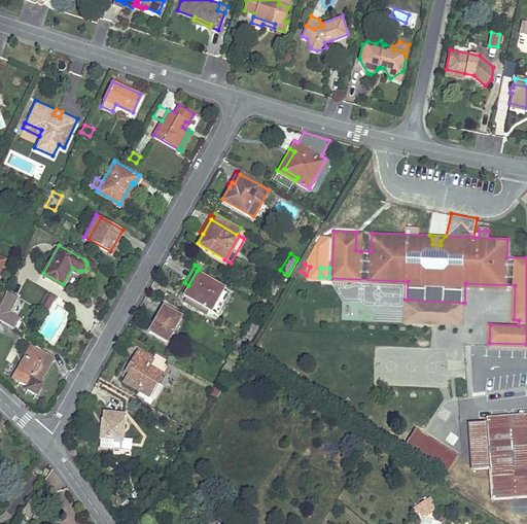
[(223,285),(197,271),(188,285),(183,293),(185,295),(183,299),(207,312),(209,308),(216,312),(223,300),(217,297),(223,285)]
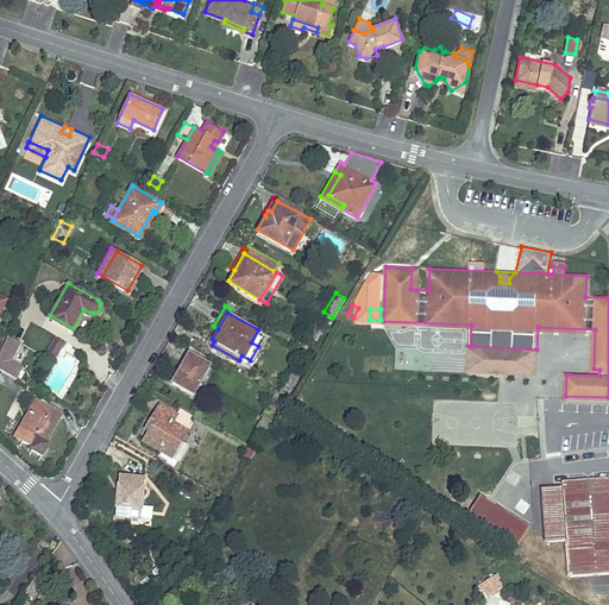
[(316,338),(324,326),(313,320),(306,332),(316,338)]
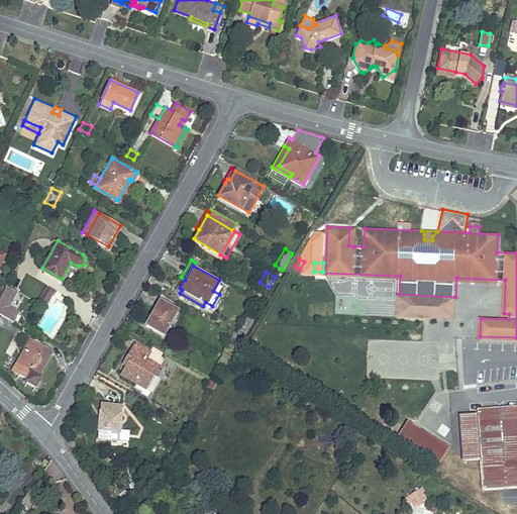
[(225,283),(219,280),(213,291),(219,294),(225,283)]
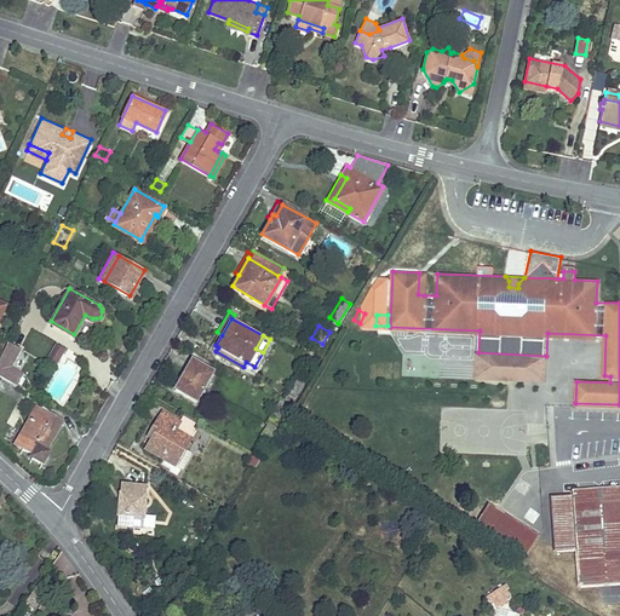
[(9,340),(0,357),(0,373),(17,384),(23,373),(10,366),(21,346),(9,340)]
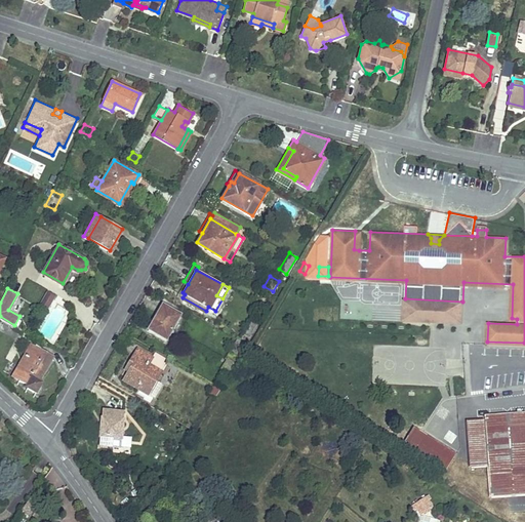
[(43,297),(50,302),(54,294),(47,290),(43,297)]
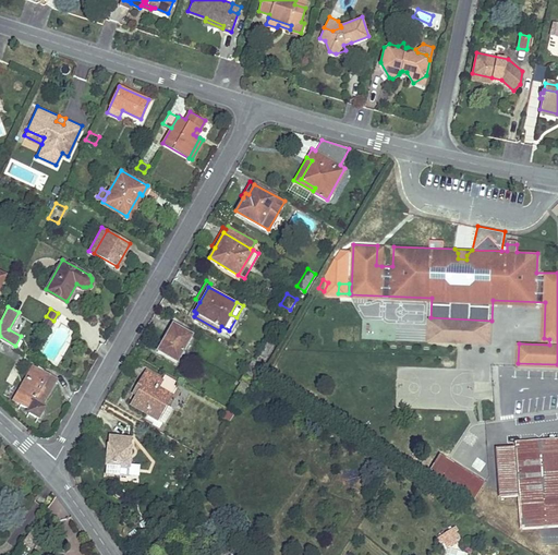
[(46,316),(43,322),(50,326),(53,321),(46,316)]
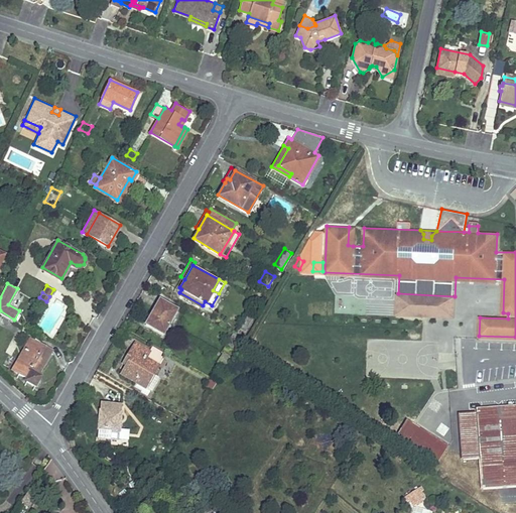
[(455,296),(398,293),(397,313),(454,315),(455,296)]
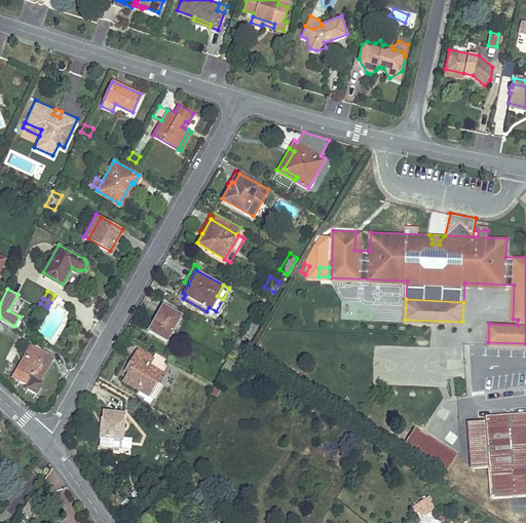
[(181,314),(162,304),(148,329),(166,339),(181,314)]
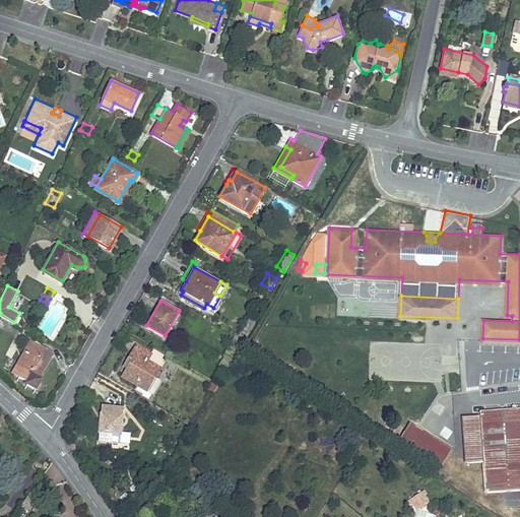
[(255,317),(250,314),(242,328),(247,331),(255,317)]
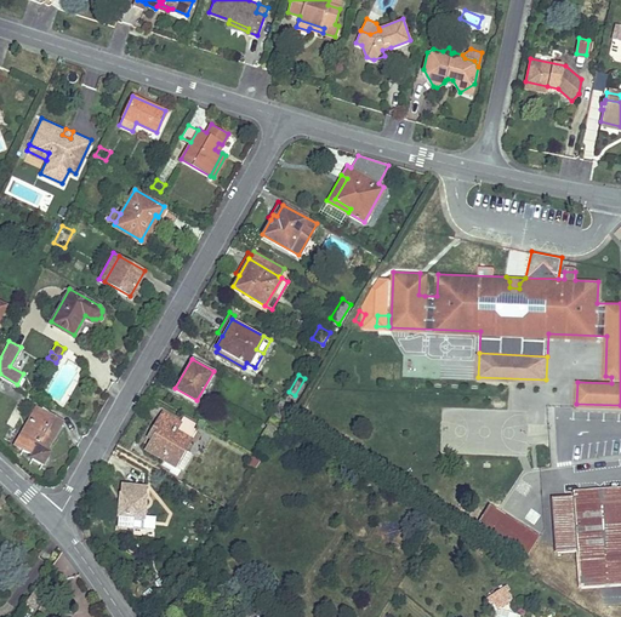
[(291,405),(280,398),(273,411),(284,417),(291,405)]
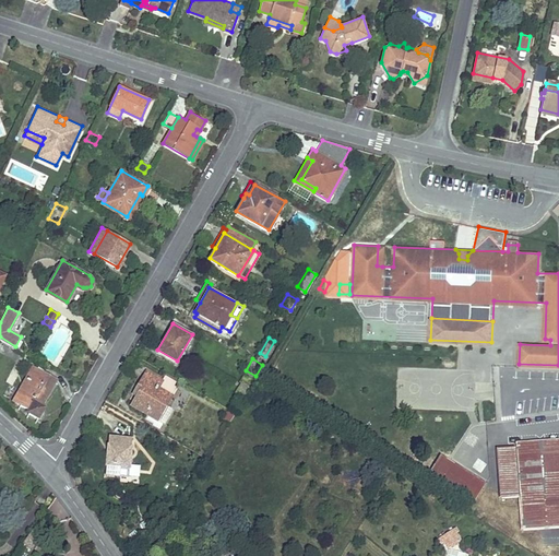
[(33,366),(20,389),(26,392),(20,403),(30,409),(28,411),(37,416),(43,407),(39,405),(55,379),(33,366)]
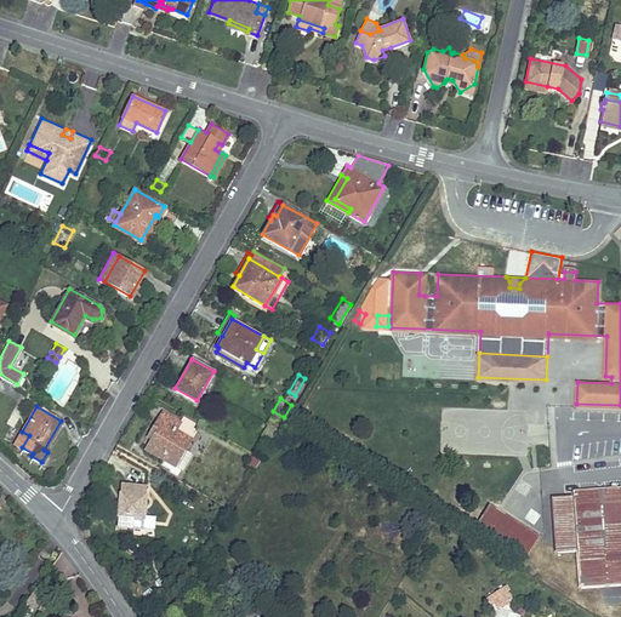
[(163,410),(149,434),(153,436),(147,447),(183,468),(192,451),(186,447),(195,429),(193,427),(183,422),(163,410)]
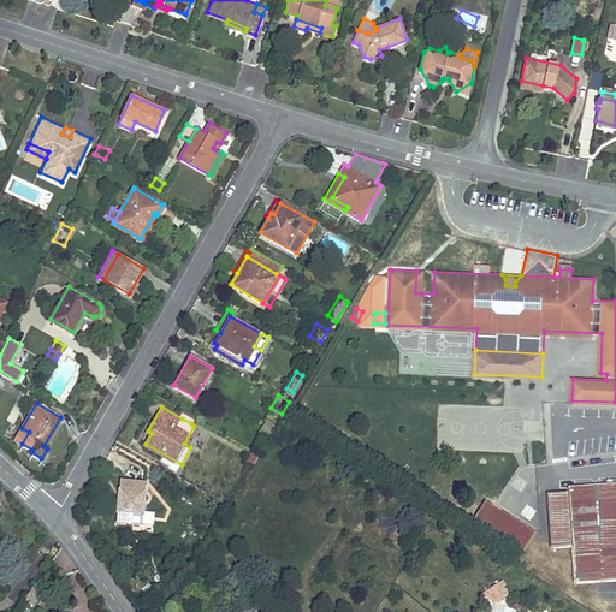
[(182,419),(191,423),(195,417),(185,411),(182,419)]
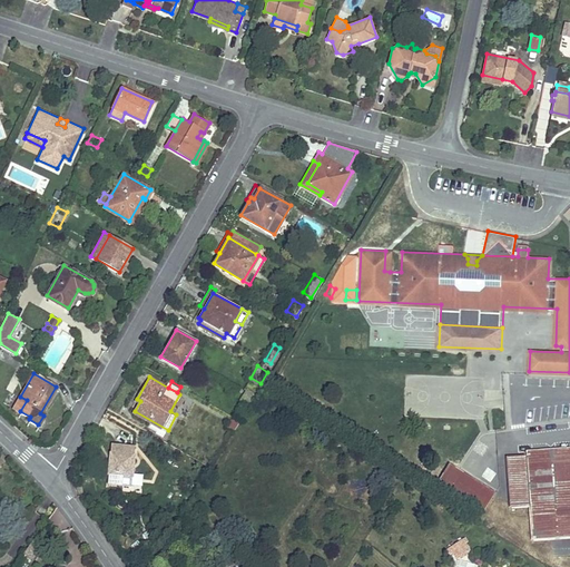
[(247,388),(241,398),(249,403),(255,393),(247,388)]
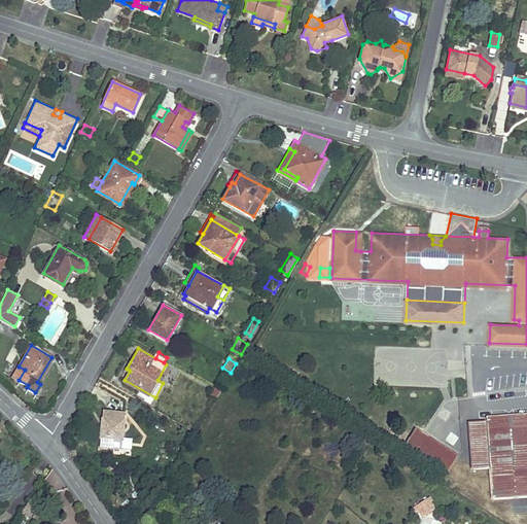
[(25,370),(19,367),(12,377),(19,380),(25,370)]
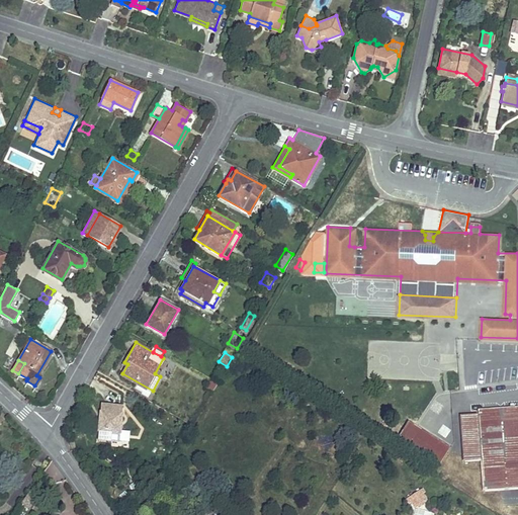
[(212,390),(219,380),(211,376),(205,385),(212,390)]
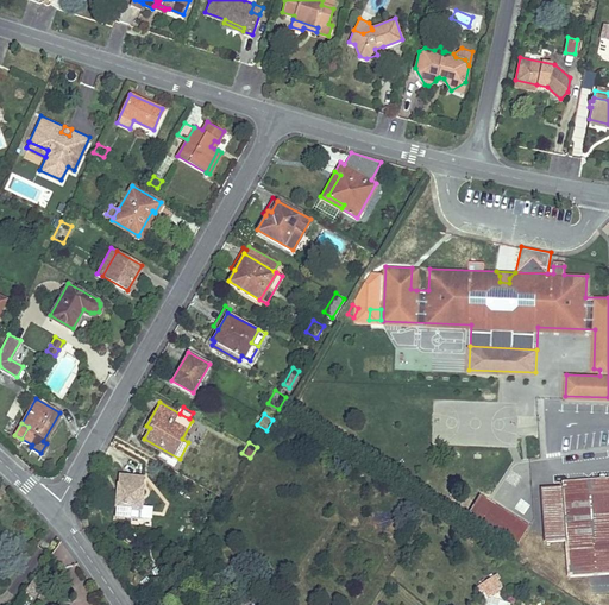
[(114,514),(139,516),(140,504),(144,476),(119,473),(114,514)]
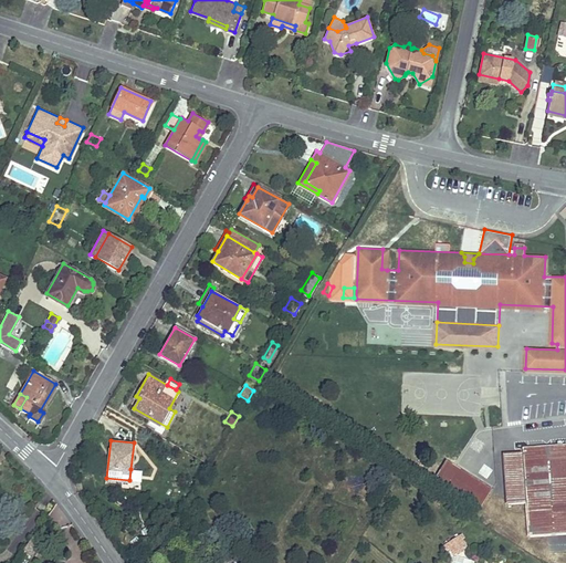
[(565,441),(523,446),(530,534),(565,531),(565,441)]
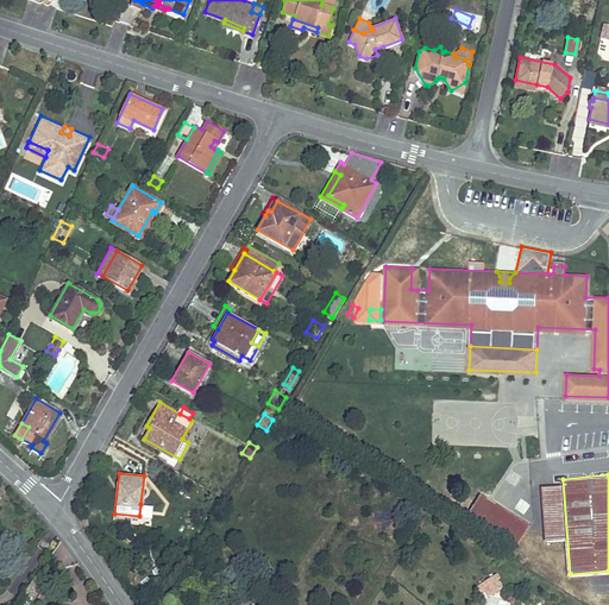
[(565,539),(560,484),(542,485),(546,540),(565,539)]
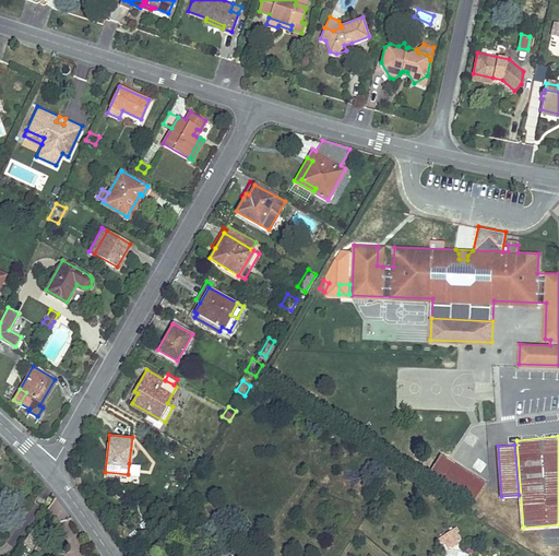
[(474,499),(484,483),(439,454),(429,471),(474,499)]
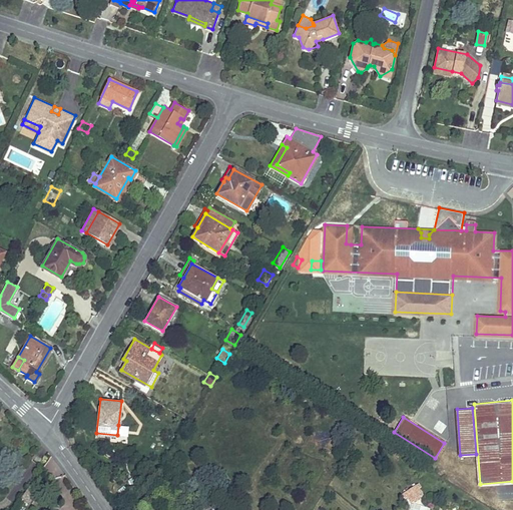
[(128,426),(118,425),(117,435),(127,436),(128,426)]
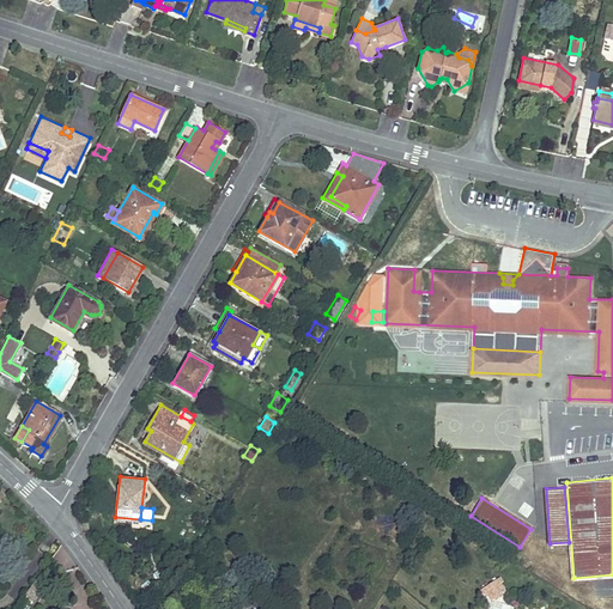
[(503,588),(497,578),(484,586),(491,596),(503,588)]
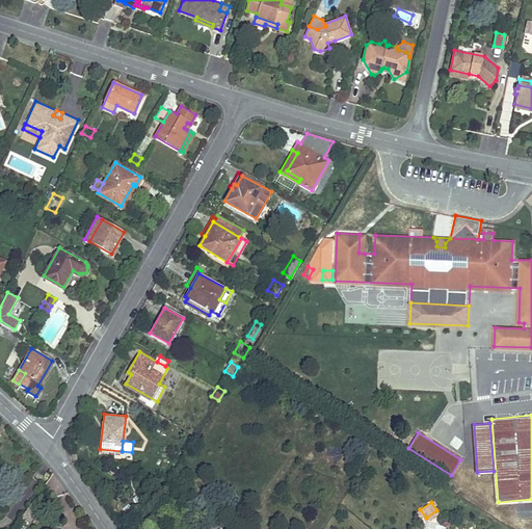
[(21,516),(28,521),(35,510),(28,505),(21,516)]
